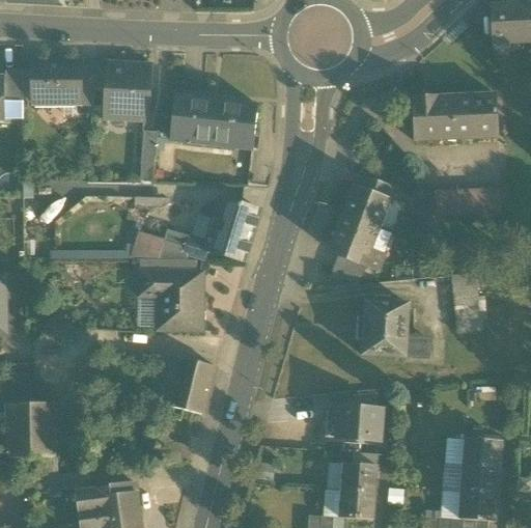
[(530,5),(491,7),(493,43),(530,39),(530,5)]
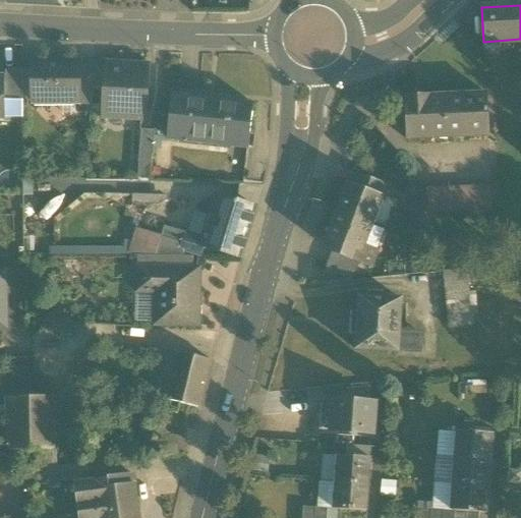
[(42,103),(56,103),(62,111),(74,111),(74,103),(79,103),(78,96),(78,63),(78,61),(75,56),(61,56),(55,61),(34,61),(34,69),(34,93),(42,103)]
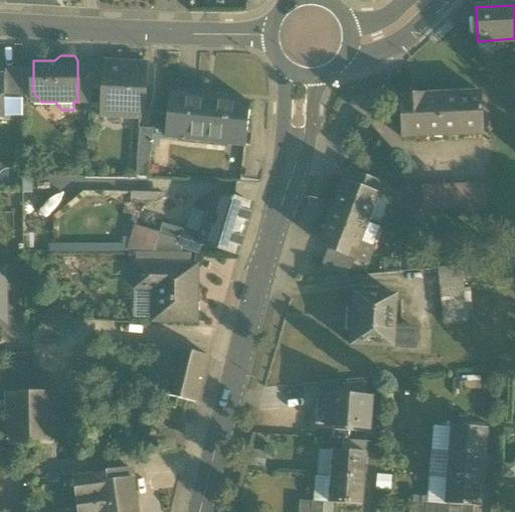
[(92,58),(92,62),(90,86),(102,86),(103,59),(92,58)]
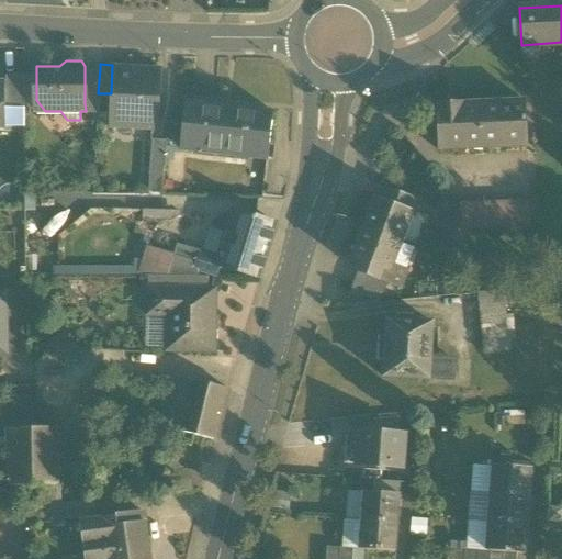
[(110,123),(153,125),(154,99),(158,99),(160,67),(112,65),(111,93),(110,123)]
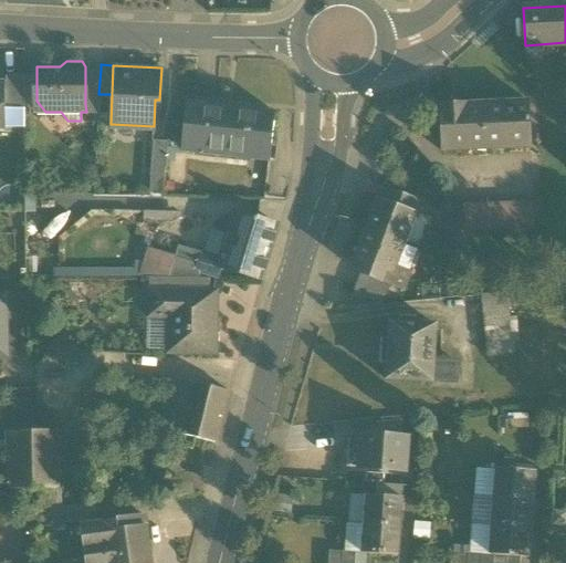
[(97,112),(98,94),(101,69),(85,69),(85,104),(86,112),(97,112)]
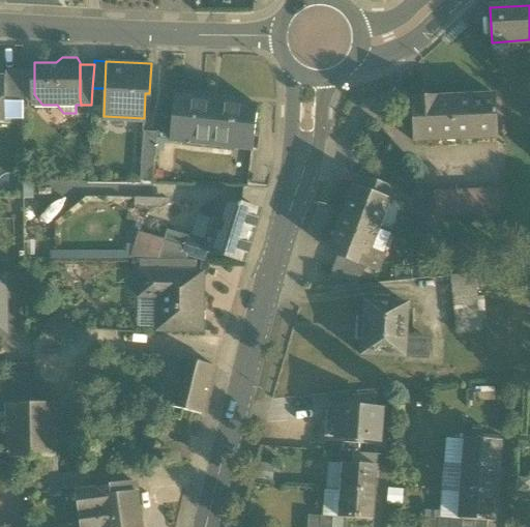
[(23,99),(23,95),(22,70),(6,70),(7,76),(2,76),(3,99),(23,99)]
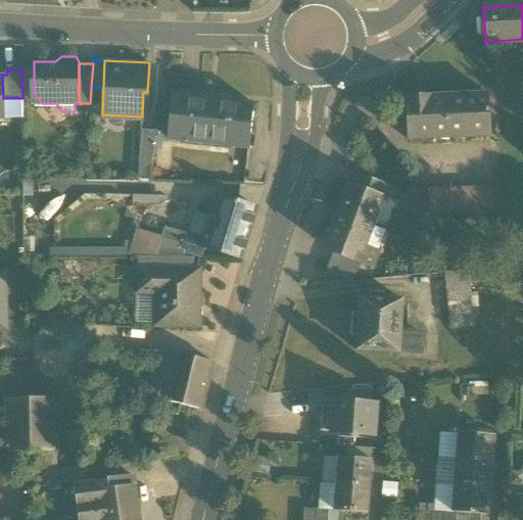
[(34,69),(21,69),(22,94),(34,93),(34,69)]
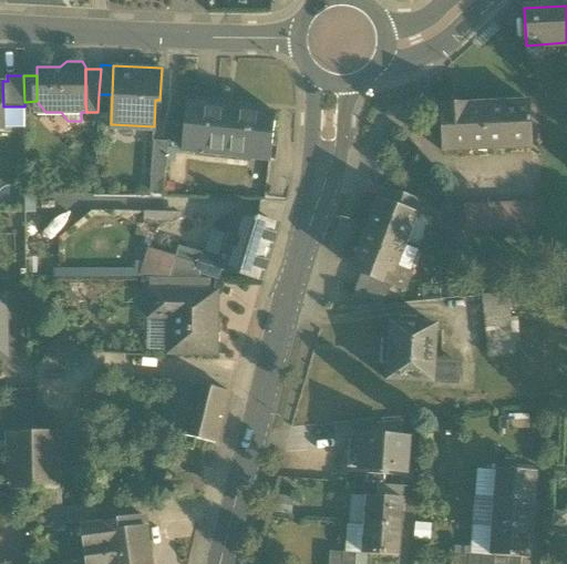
[(441,104),(443,150),(468,149),(468,142),(503,141),(503,147),(531,146),(528,101),(441,104)]
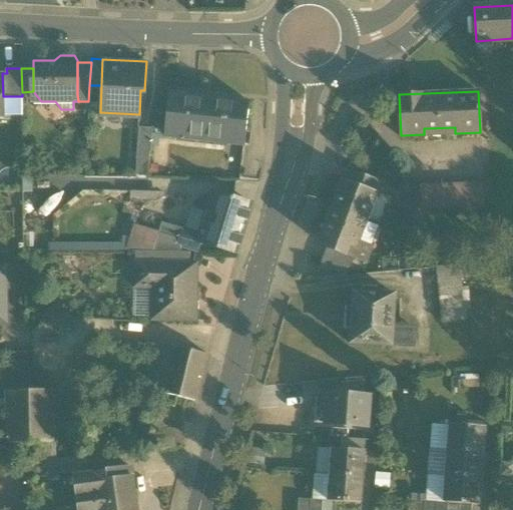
[(164,134),(244,143),(248,102),(169,93),(164,134)]
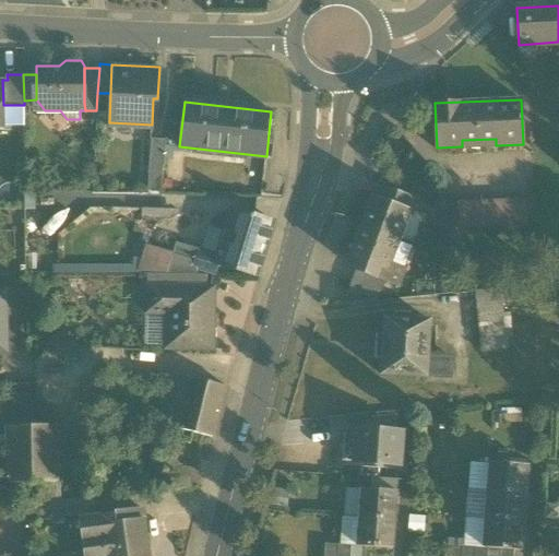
[(3,105),(3,125),(24,125),(24,105),(3,105)]
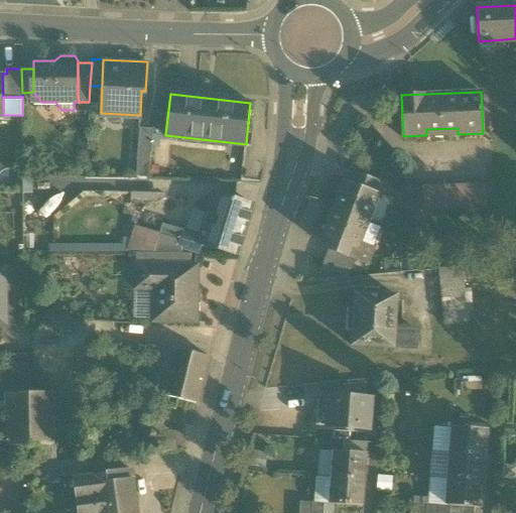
[(136,159),(150,160),(152,128),(139,127),(136,159)]
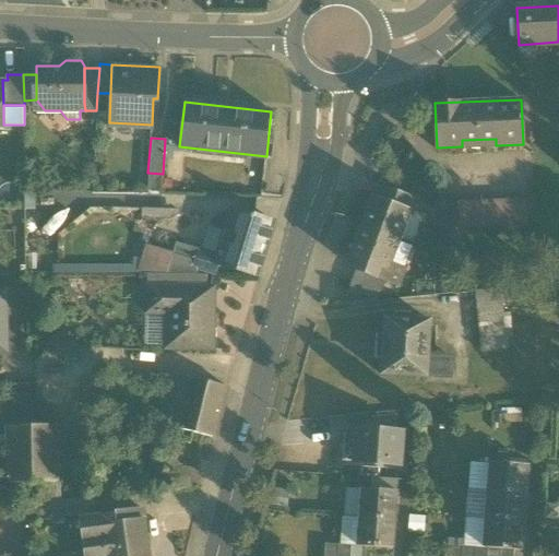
[(378,162),(389,168),(405,145),(393,138),(378,162)]
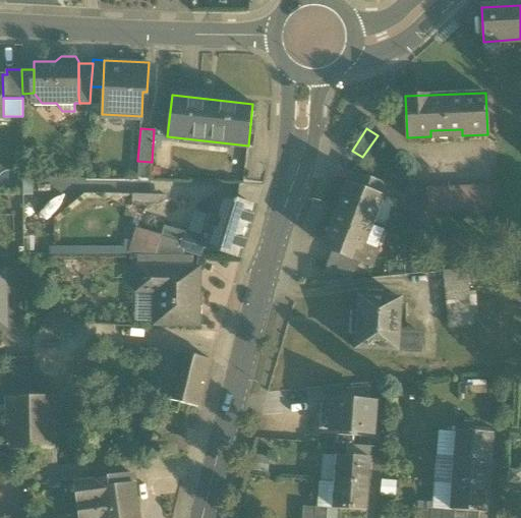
[(424,231),(424,211),(425,186),(413,171),(412,171),(409,230),(413,230),(424,231)]
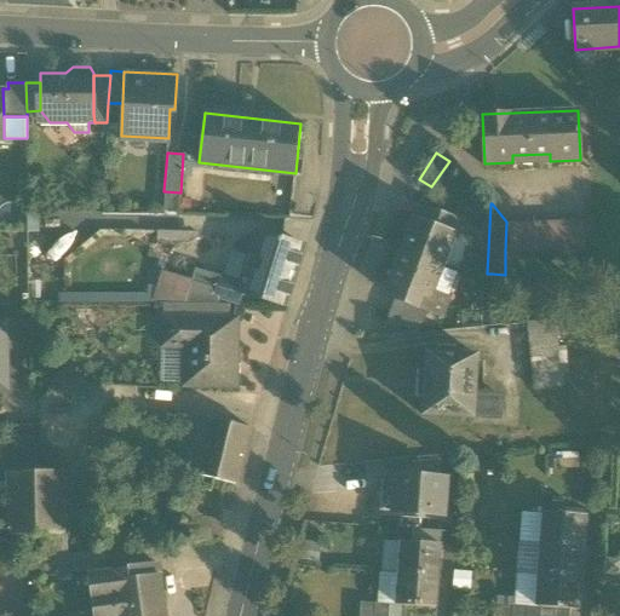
[(412,217),(401,248),(442,265),(454,232),(446,230),(451,217),(428,208),(423,220),(412,217)]
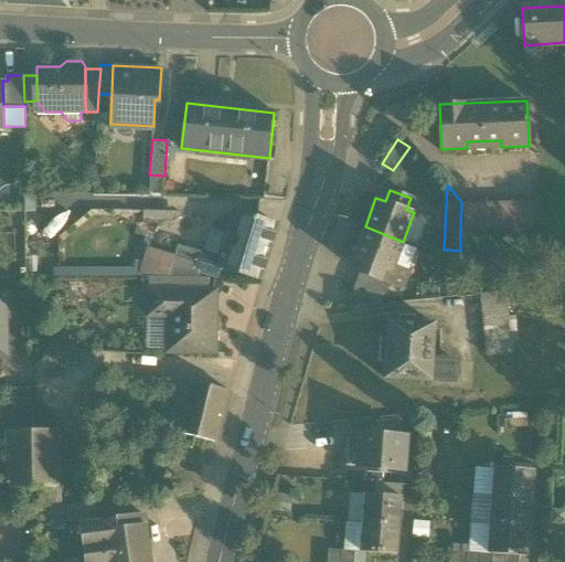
[(23,192),(24,210),(35,210),(35,192),(23,192)]
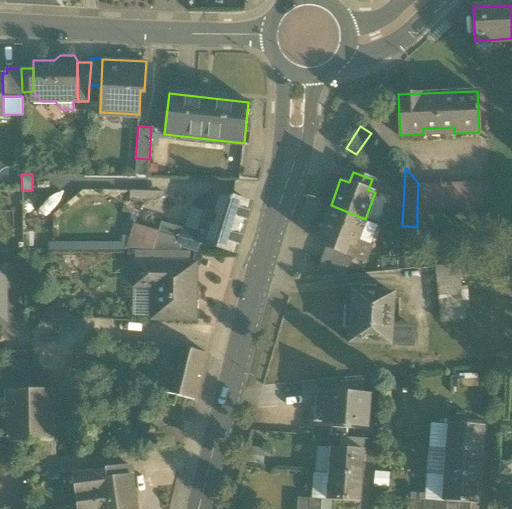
[(417,207),(483,205),(482,180),(418,183),(417,207)]
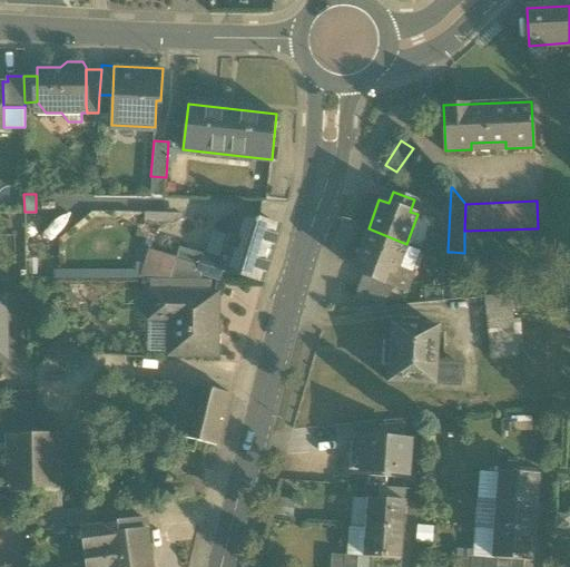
[(548,201),(537,201),(538,228),(549,228),(548,201)]
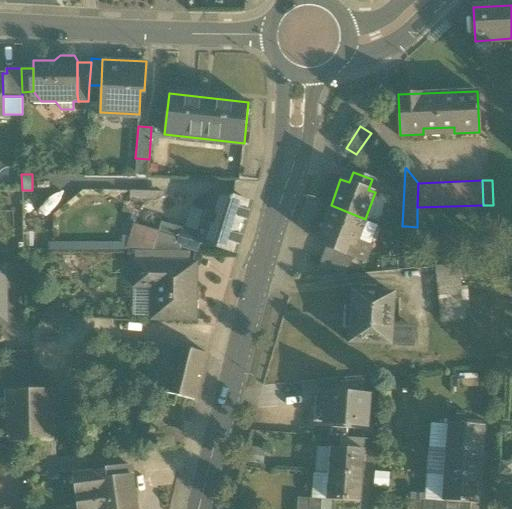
[(165,190),(129,189),(129,198),(156,198),(164,194),(165,190)]
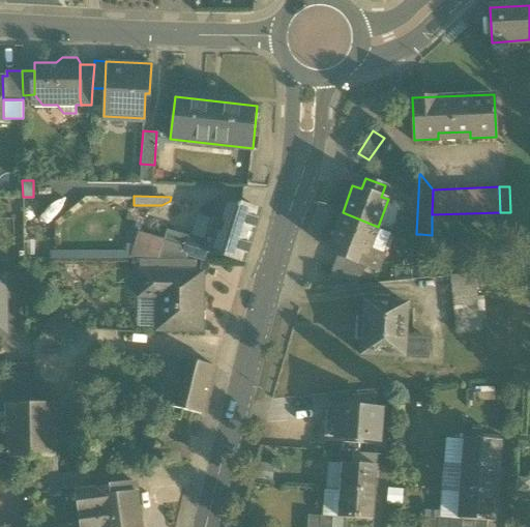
[(205,249),(244,260),(249,243),(255,227),(260,209),(219,198),(213,218),(206,240),(204,249),(205,249)]
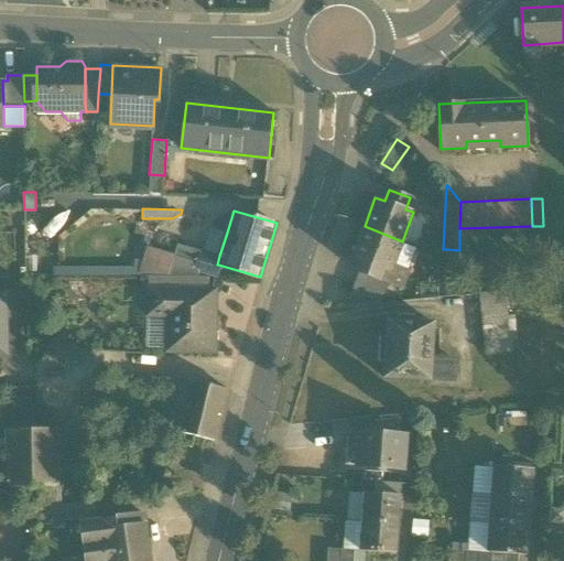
[(394,262),(402,241),(365,226),(353,257),(361,260),(355,277),(382,288),(384,281),(400,287),(408,268),(394,262)]
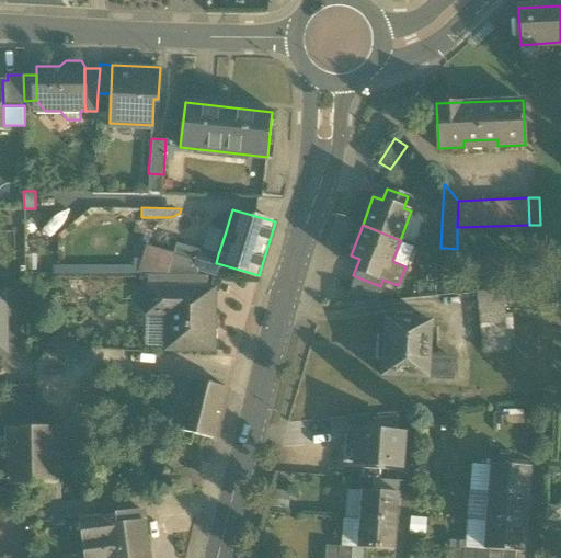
[(209,227),(203,250),(218,254),(226,231),(209,227)]
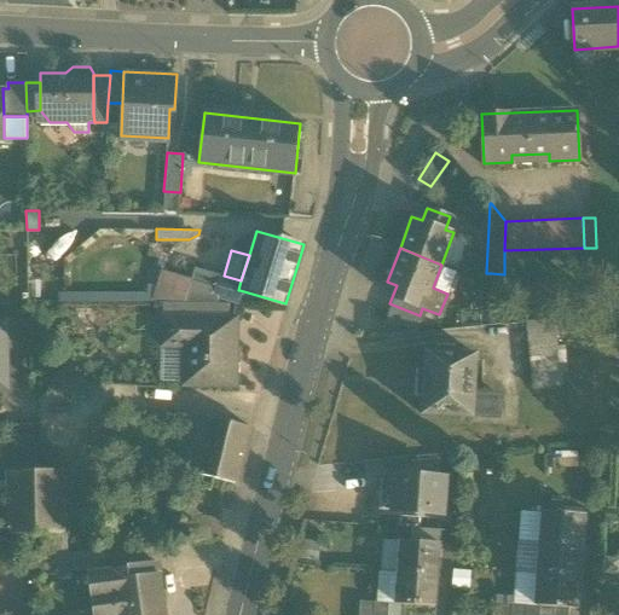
[(433,288),(447,294),(456,270),(441,265),(433,288)]
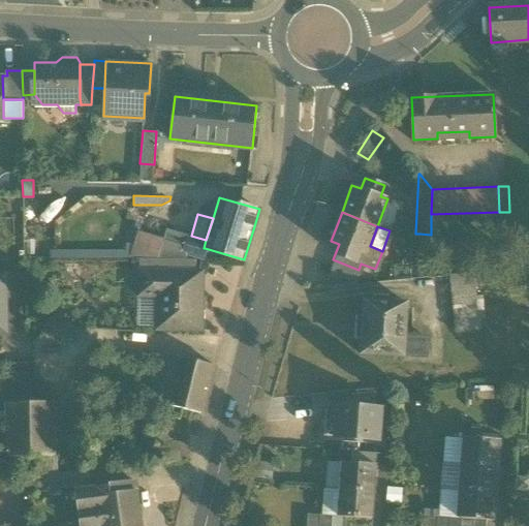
[(184,258),(186,252),(191,236),(166,228),(164,237),(158,257),(184,258)]
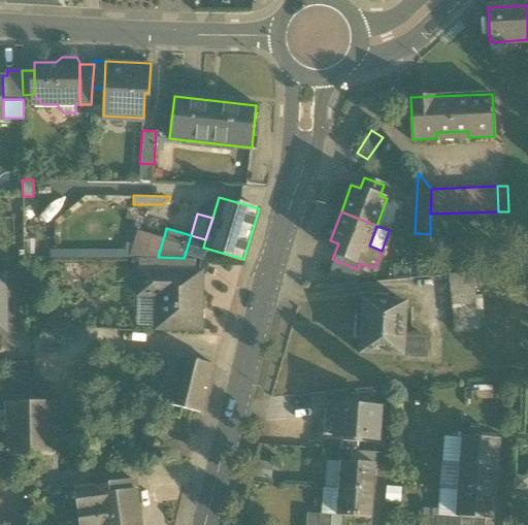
[(129,255),(158,257),(164,236),(137,229),(133,241),(129,255)]
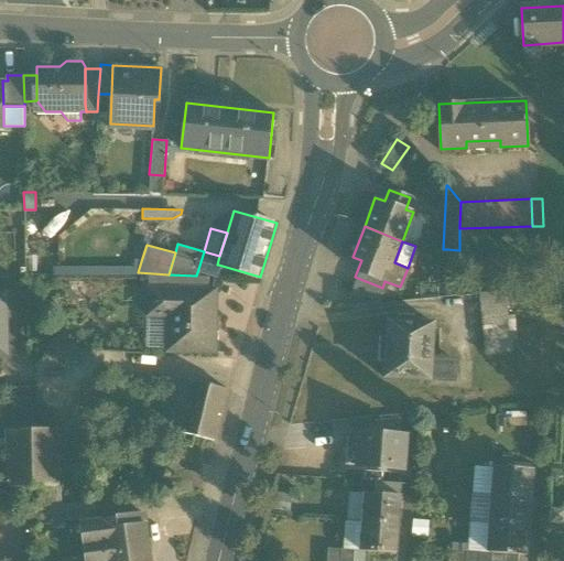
[(447,249),(446,295),(457,294),(458,250),(459,250),(447,249)]
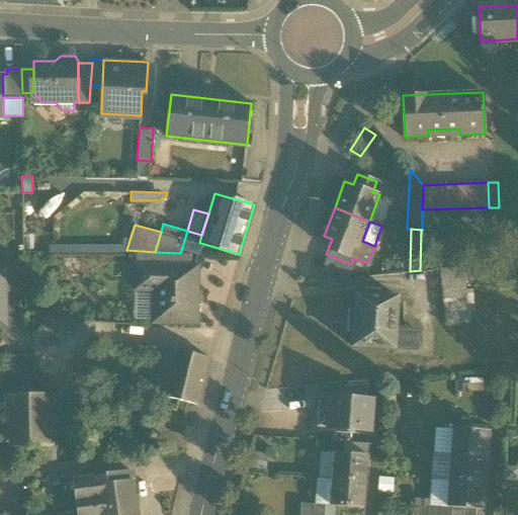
[(201,235),(187,231),(182,247),(198,252),(200,243),(199,243),(201,235)]
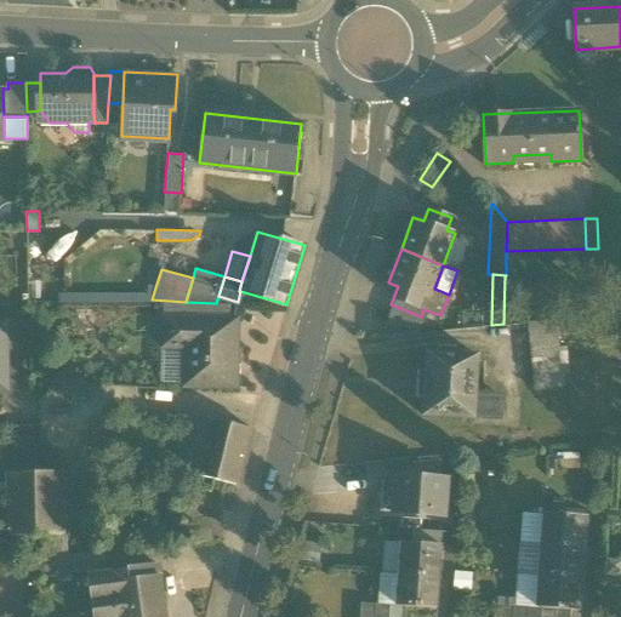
[(58,301),(152,300),(157,284),(148,285),(148,291),(58,292),(58,301)]
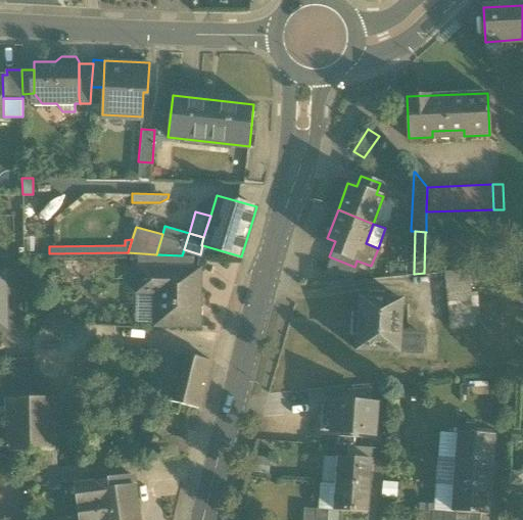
[(138,254),(138,268),(193,269),(193,255),(138,254)]
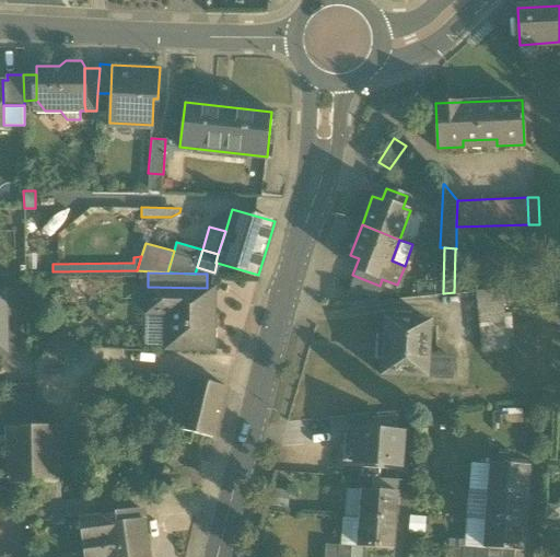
[(352,275),(341,303),(374,300),(380,286),(352,275)]
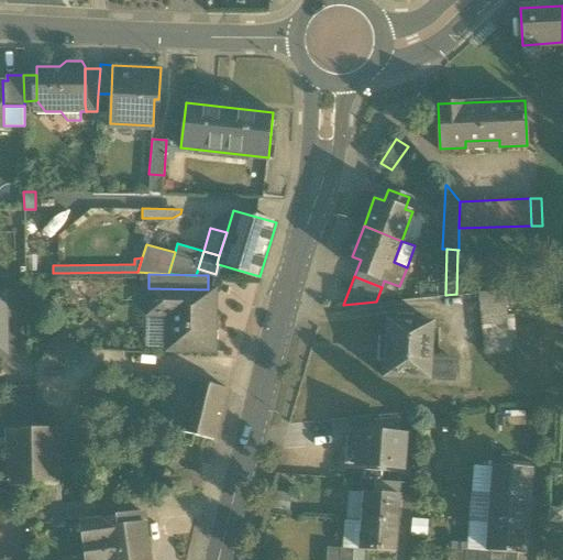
[(485,291),(490,338),(522,335),(518,287),(485,291)]
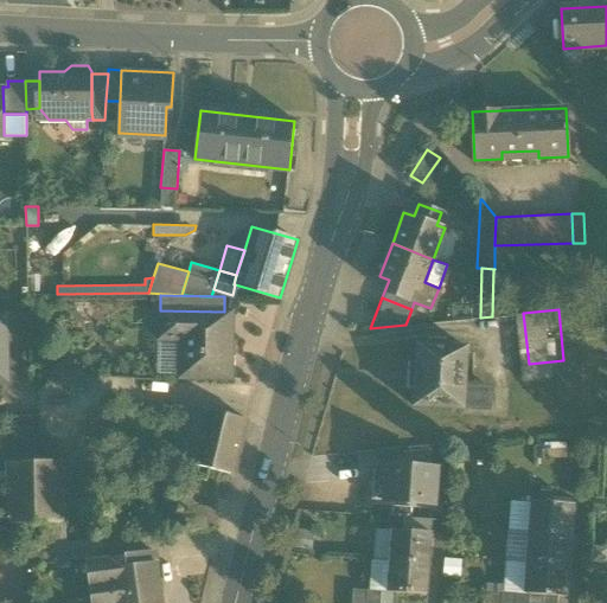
[(180,376),(230,376),(230,312),(224,312),(160,310),(159,337),(181,338),(180,372),(180,376)]
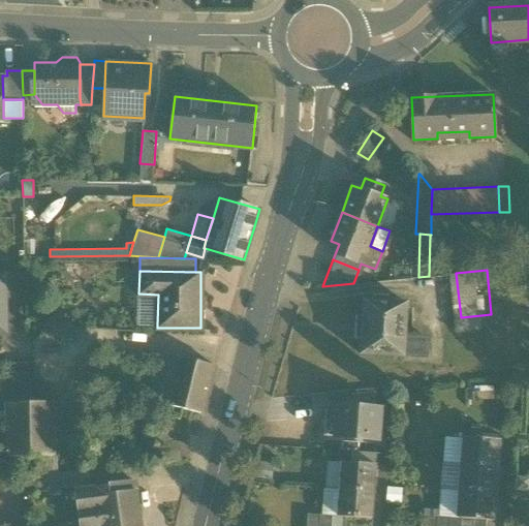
[(158,295),(138,294),(136,294),(136,325),(157,325),(158,295)]
